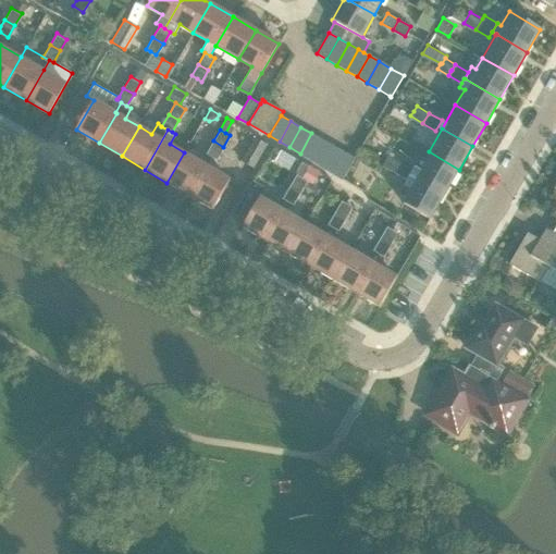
[(310,159),(322,139),(311,133),(300,154),(310,159)]
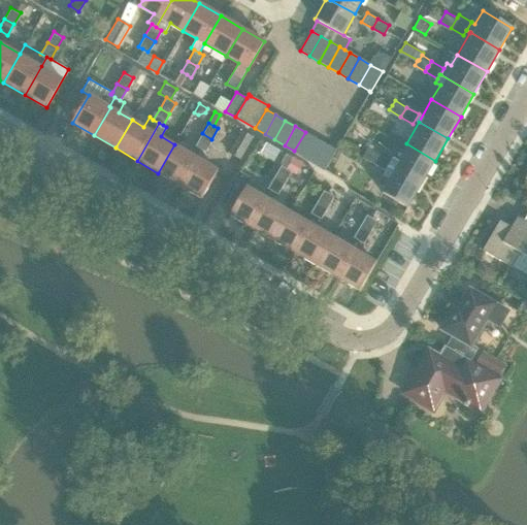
[(254,135),(241,128),(228,150),(240,158),(254,135)]
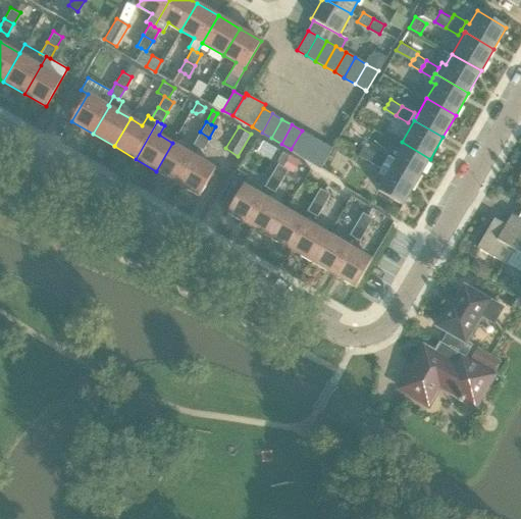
[(302,155),(313,137),(302,131),(291,149),(302,155)]
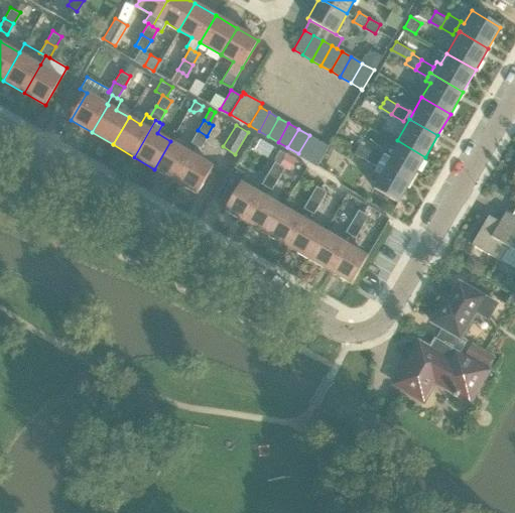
[(198,130),(190,141),(201,146),(207,136),(198,130)]
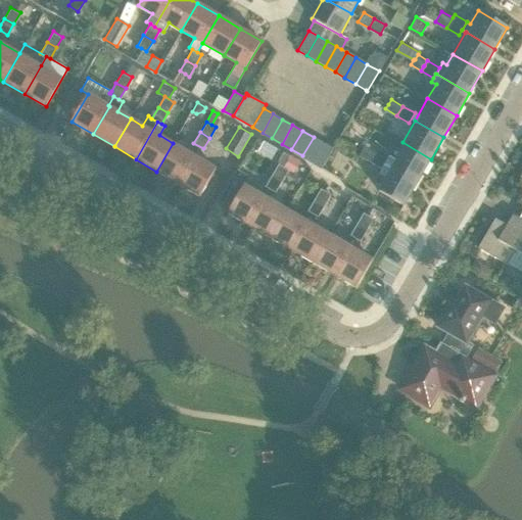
[(313,161),(323,143),(314,137),(302,155),(313,161)]
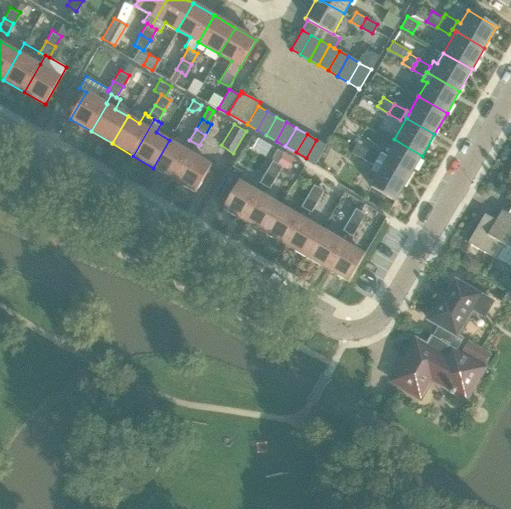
[(379,153),(376,158),(409,177),(422,156),(394,139),(385,153),(381,150),(379,153)]
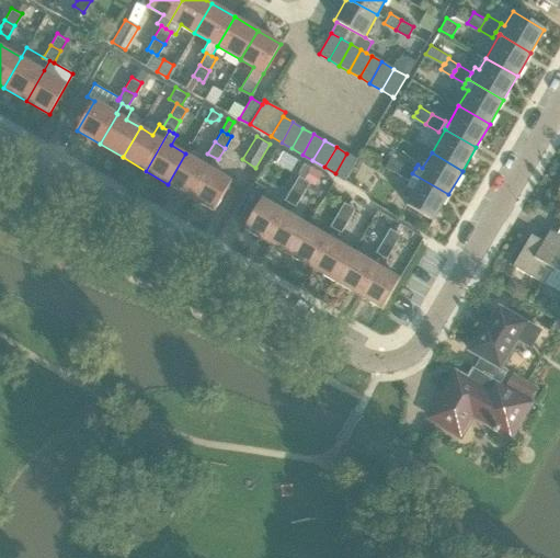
[(191,197),(208,167),(185,154),(168,184),(191,197)]
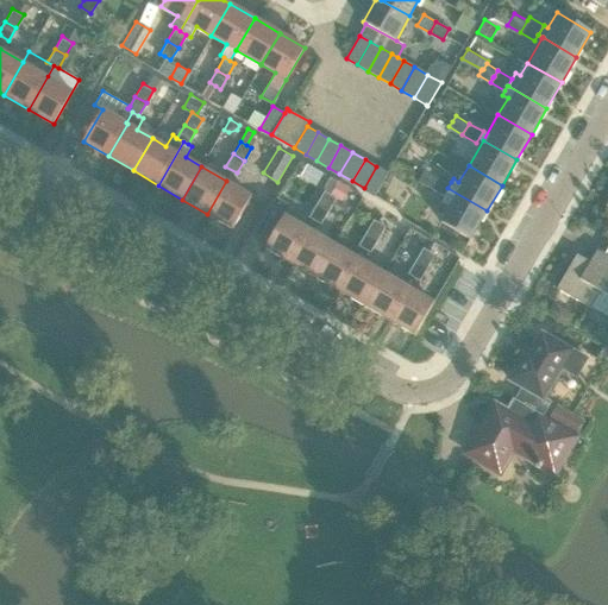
[(388,172),(387,172),(376,166),(364,188),(376,195),(388,172)]
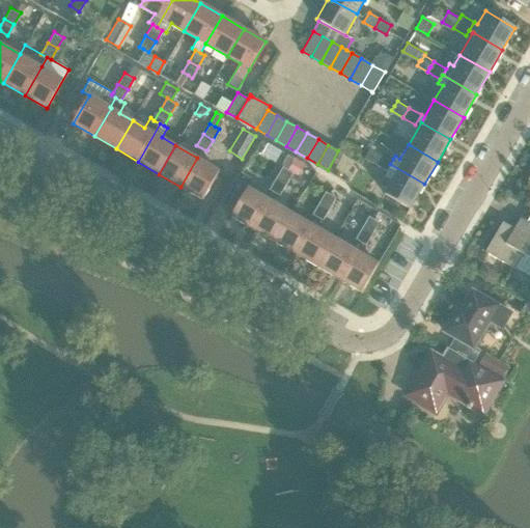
[(370,146),(365,156),(375,162),(382,153),(370,146)]
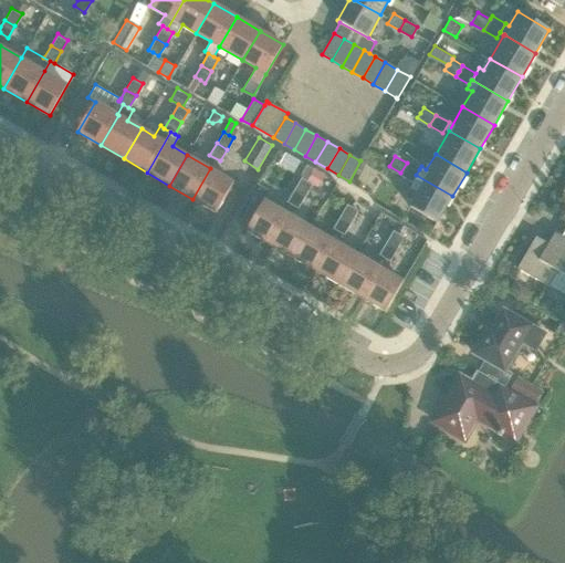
[(407,163),(400,173),(414,180),(416,175),(419,169),(407,163)]
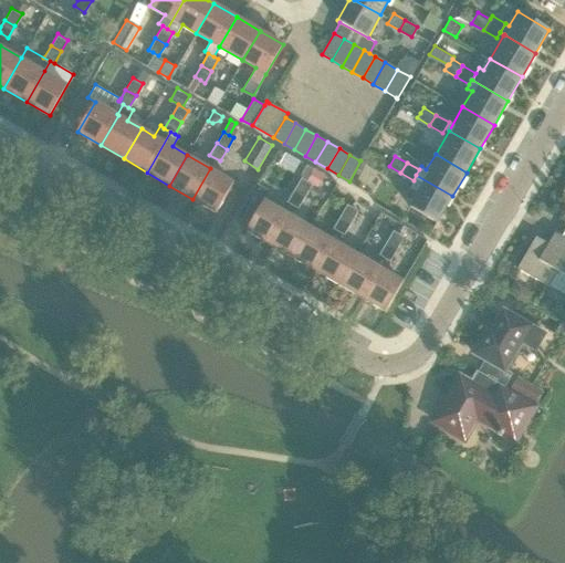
[(302,170),(302,176),(306,179),(313,167),(306,164),(302,170)]
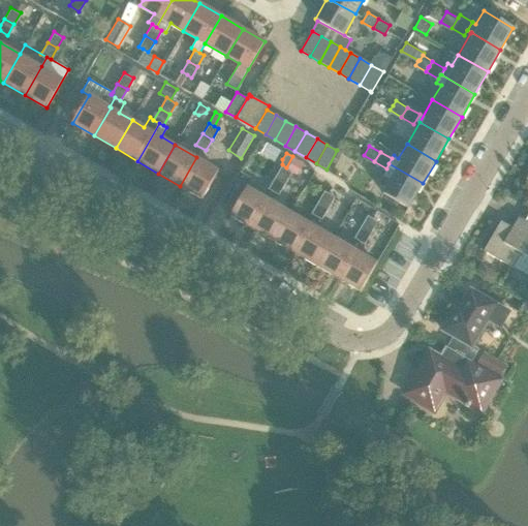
[(292,156),(286,167),(291,171),(297,174),(303,162),(298,159),(292,156)]
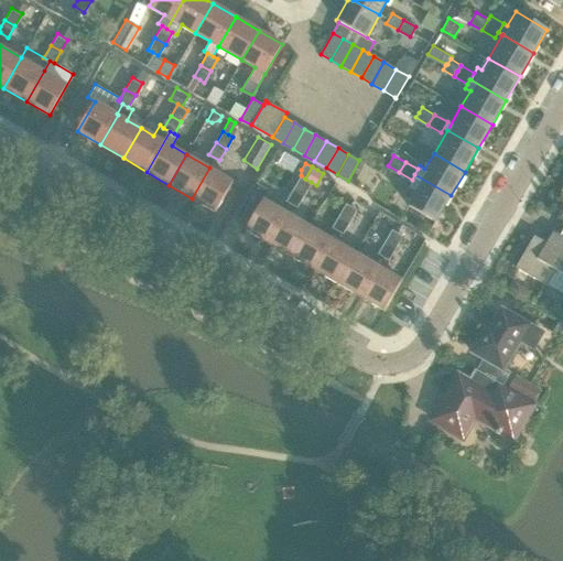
[(209,168),(192,198),(215,212),(233,181),(209,168)]
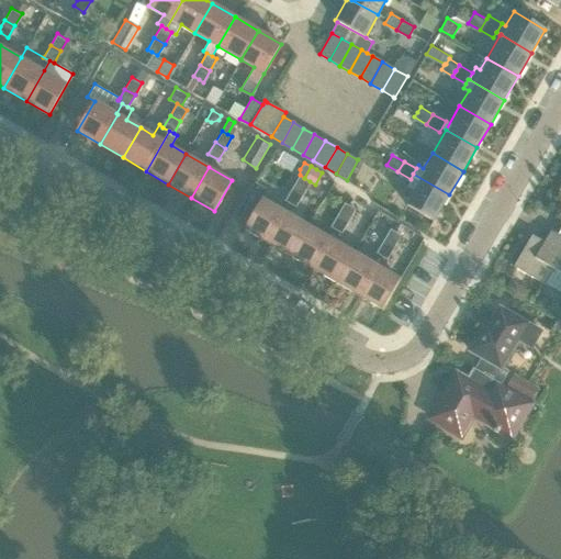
[(412,188),(403,203),(435,221),(449,194),(413,174),(411,179),(407,185),(412,188)]
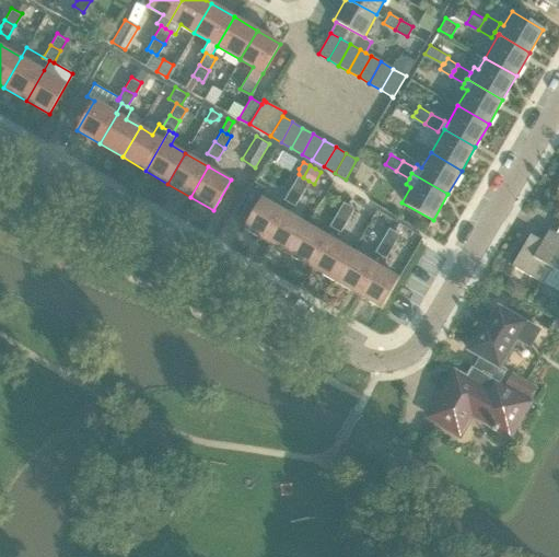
[(299,174),(291,186),(302,192),(309,181),(303,177),(299,174)]
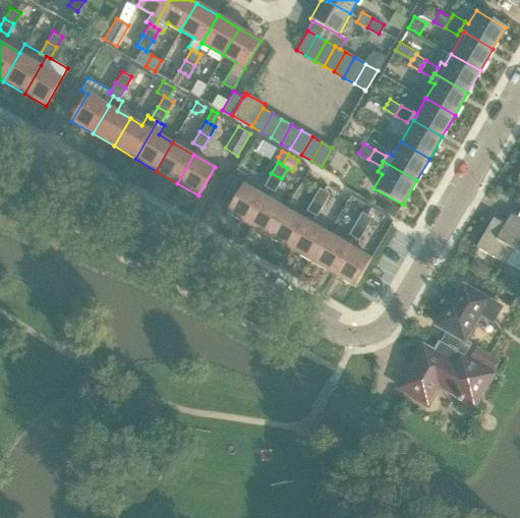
[(271,173),(265,184),(274,189),(281,178),(271,173)]
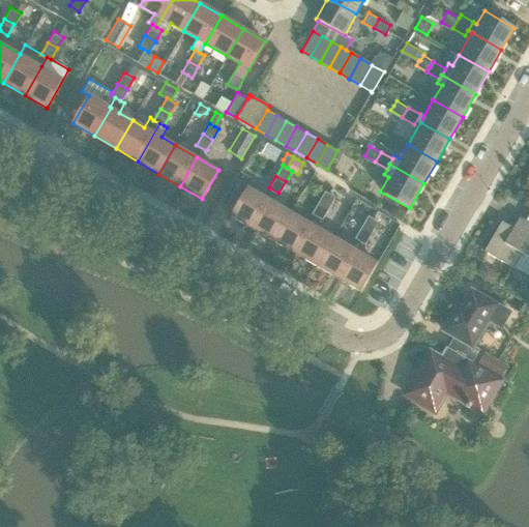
[(253,229),(269,201),(246,187),(230,215),(253,229)]
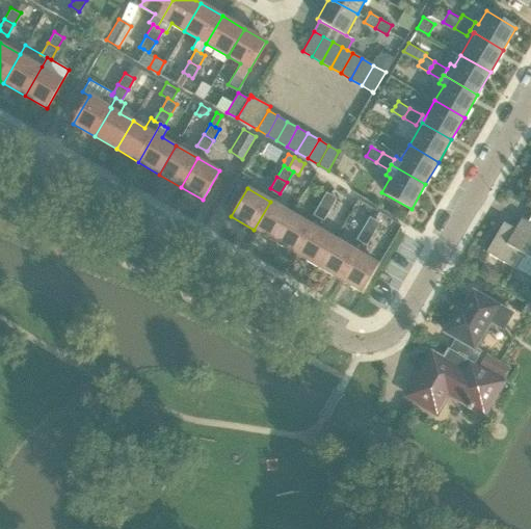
[(326,191),(320,202),(329,208),(336,196),(326,191)]
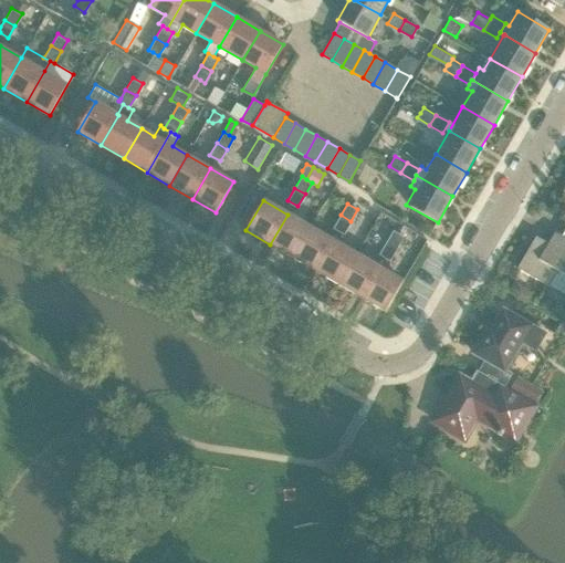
[(293,258),(311,228),(288,215),(270,244),(293,258)]
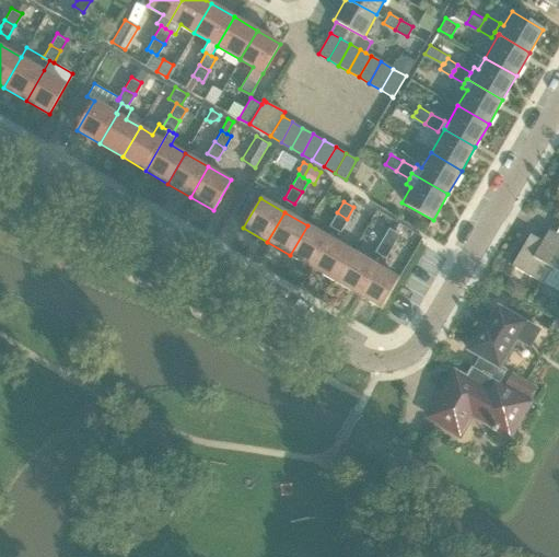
[(337,212),(329,224),(340,230),(347,219),(337,212)]
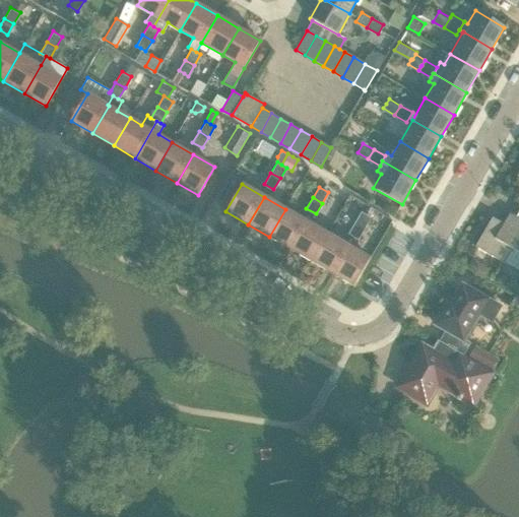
[(290,249),(307,221),(285,209),(269,237),(290,249)]
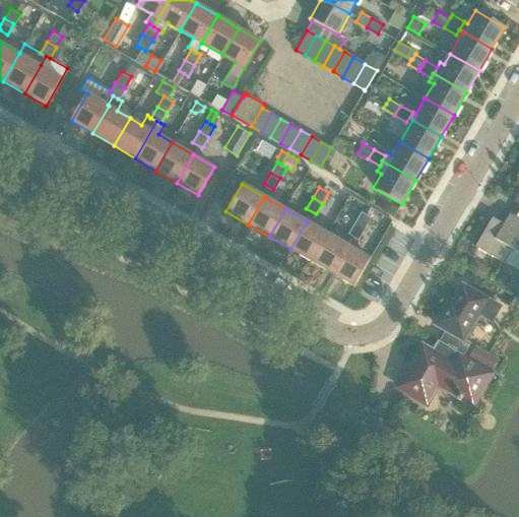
[(361,211),(354,222),(364,228),(371,216),(361,211)]
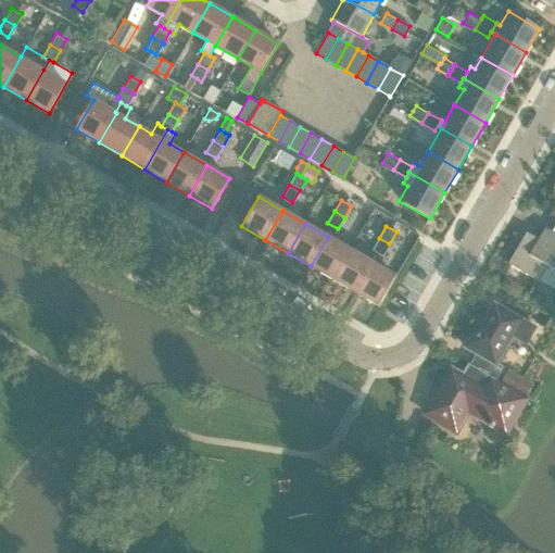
[(527,231),(508,264),(540,281),(542,278),(554,286),(554,226),(553,231),(554,233),(554,244),(554,247),(527,231)]
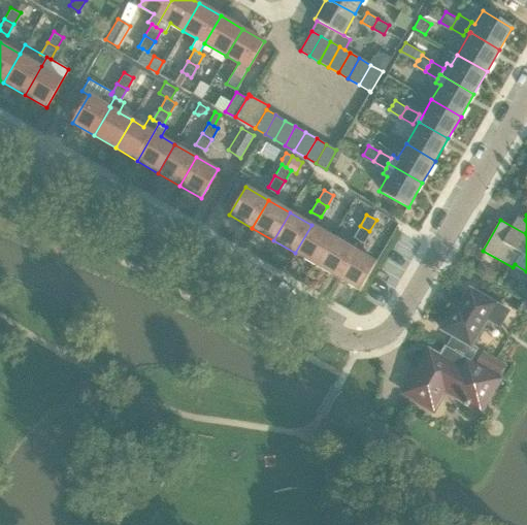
[(316,266),(332,237),(311,225),(295,253),(316,266)]
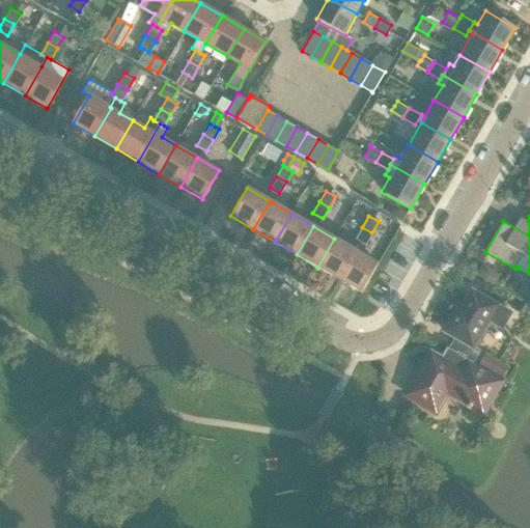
[(362,227),(356,238),(365,244),(371,232),(362,227)]
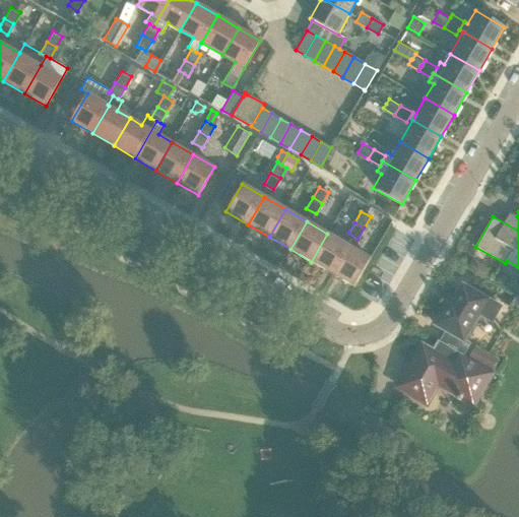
[(348,247),(347,246),(327,234),(311,262),(332,274),(348,247)]
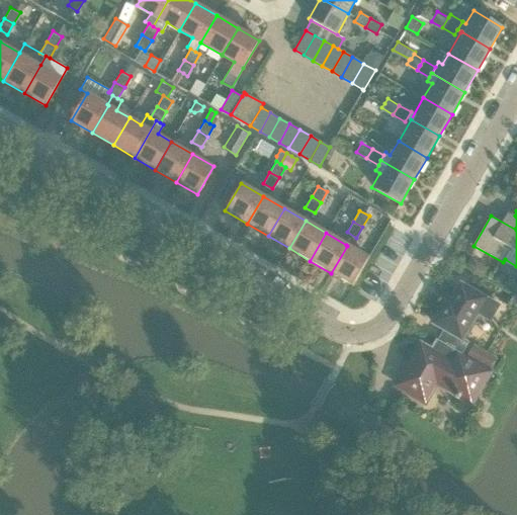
[(347,246),(331,273),(352,285),(368,258),(354,249),(347,246)]
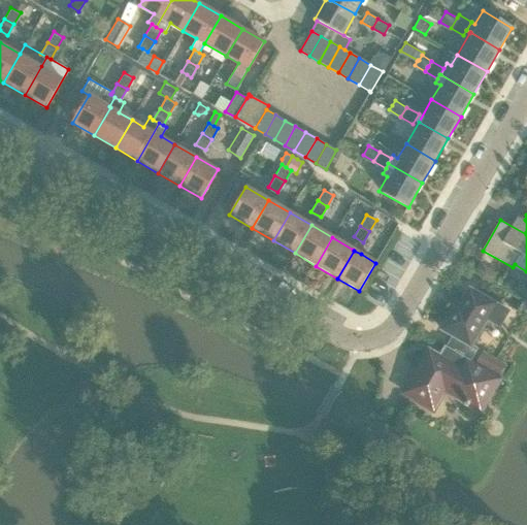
[(497,300),(495,303),(469,289),(457,312),(454,309),(442,330),(454,336),(449,347),(471,360),(478,349),(471,346),(486,320),(499,327),(511,308),(497,300)]
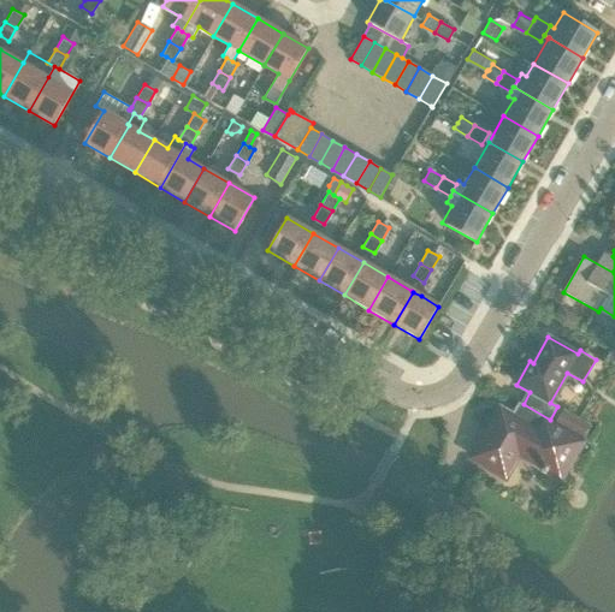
[(585,439),(550,420),(524,404),(515,417),(502,410),(488,434),(491,437),(478,461),(508,477),(522,452),(565,476),(585,439)]
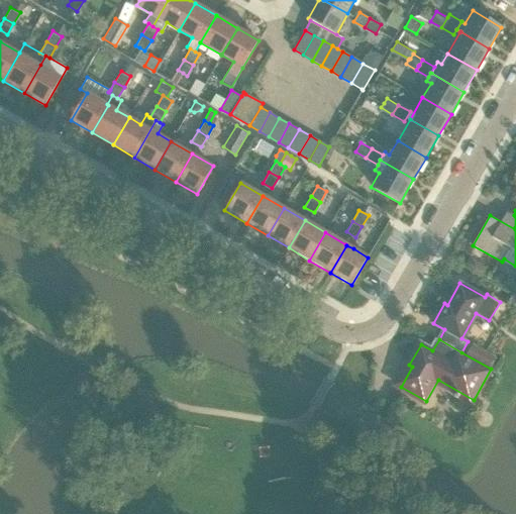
[(466,353),(489,367),(496,354),(473,341),(466,353)]
